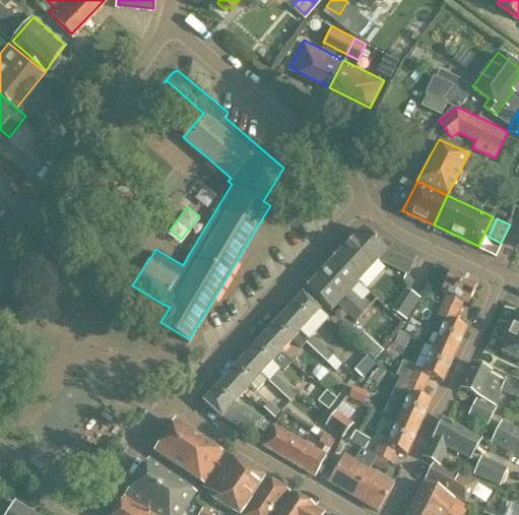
[(409,272),(417,253),(382,237),(378,241),(362,227),(334,257),(360,280),(380,258),(406,270),(409,272)]
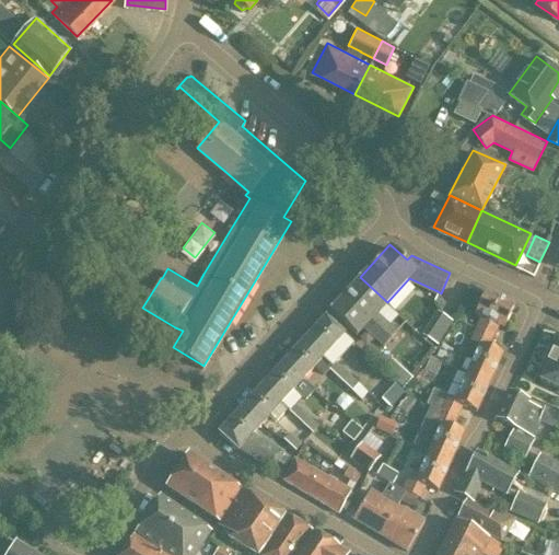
[(387,302),(360,277),(330,309),(333,310),(358,333),(364,325),(385,344),(397,331),(377,312),(387,302)]
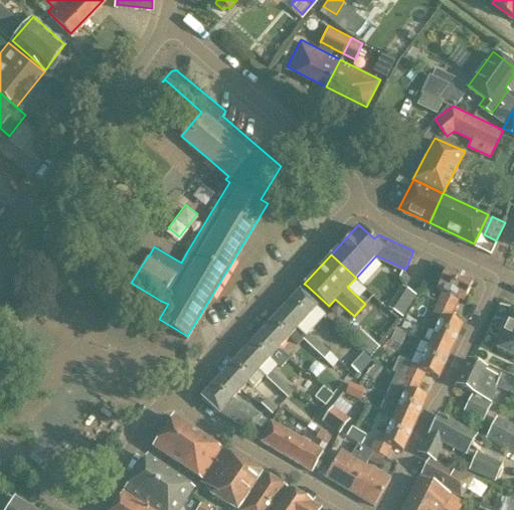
[(444,289),(439,300),(455,307),(459,297),(465,299),(474,279),(447,267),(437,287),(444,289)]
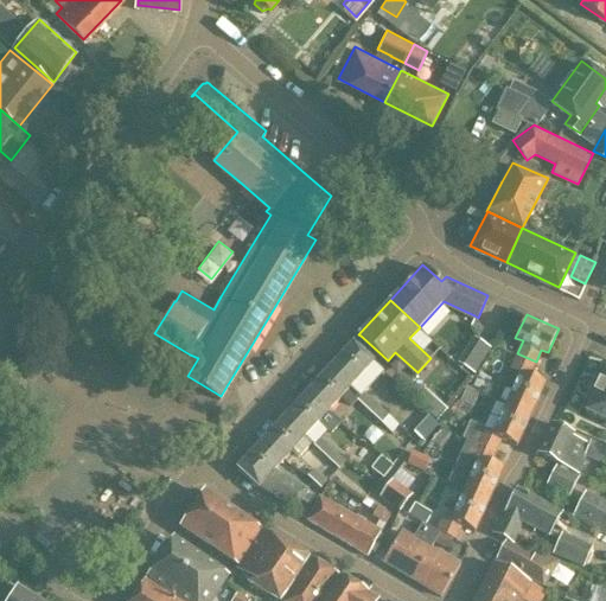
[(477,371),(492,346),(478,338),(461,362),(477,371)]
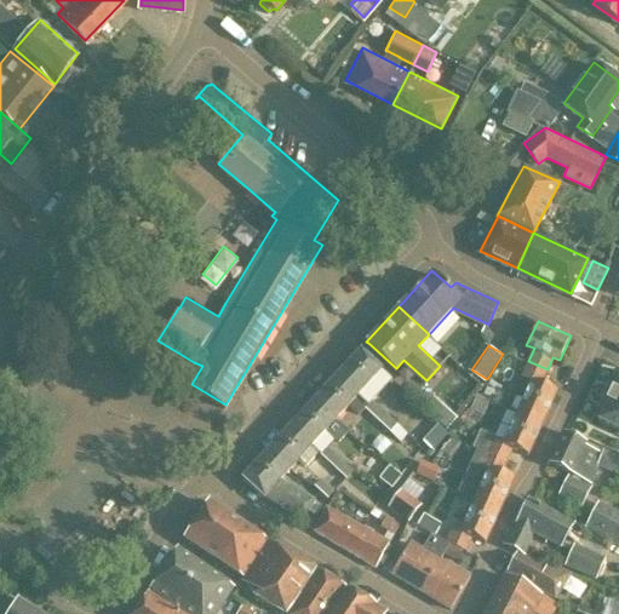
[(362,350),(361,349),(337,374),(368,403),(391,378),(362,350)]
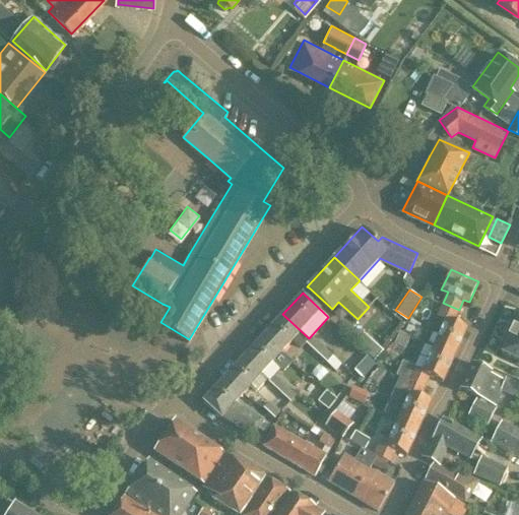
[(459,310),(443,303),(438,314),(446,318),(435,344),(455,353),(467,326),(454,321),(459,310)]
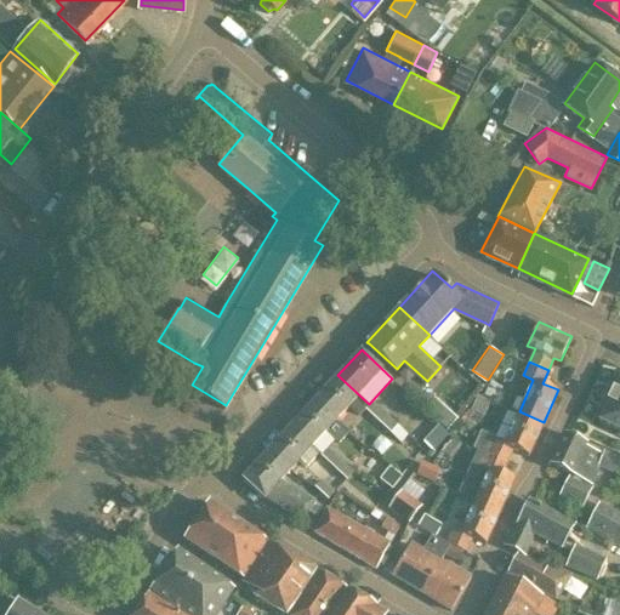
[(619,373),(599,417),(619,427),(619,373)]
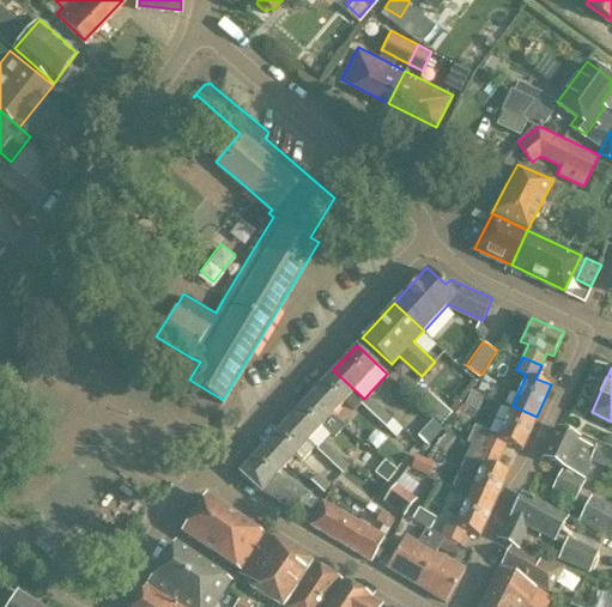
[(364,399),(333,370),(310,395),(331,414),(345,398),(356,407),(364,399)]
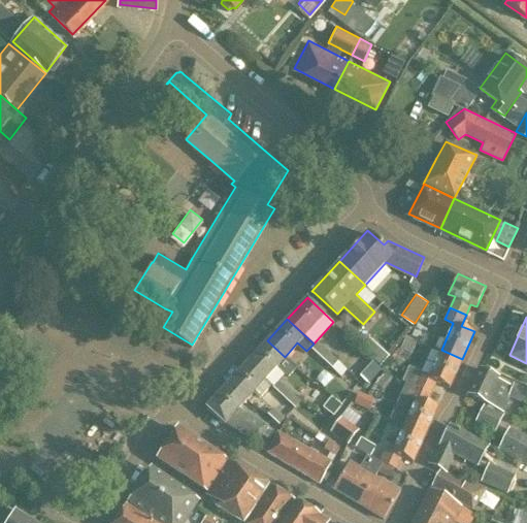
[(422,338),(427,328),(418,323),(412,333),(422,338)]
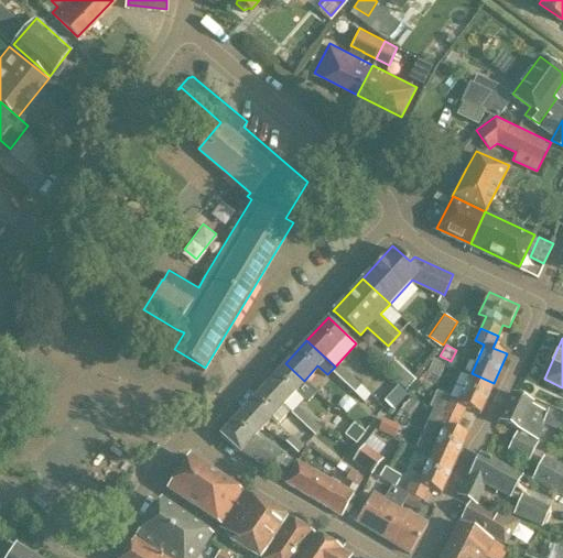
[(389,367),(409,384),(417,375),(397,358),(389,367)]
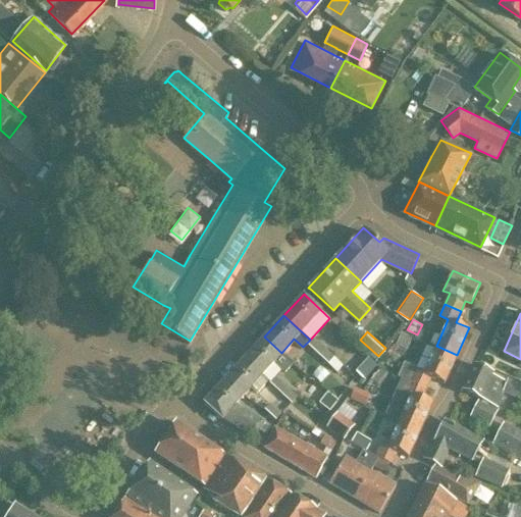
[(316,333),(310,340),(337,368),(344,361),(316,333)]
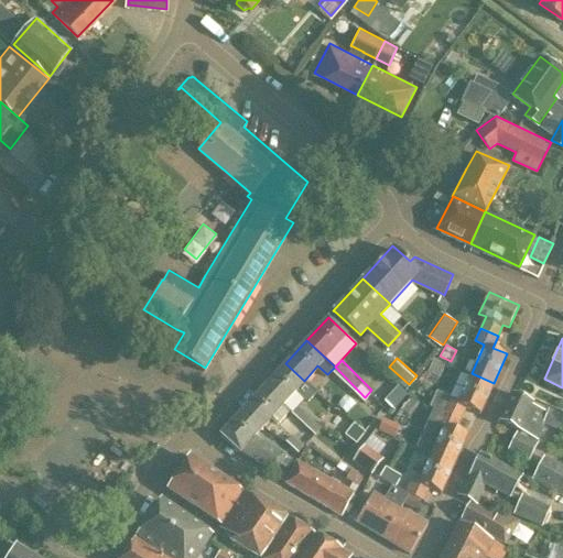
[(282,404),(295,390),(307,401),(315,392),(304,381),(285,363),(264,386),(282,404)]
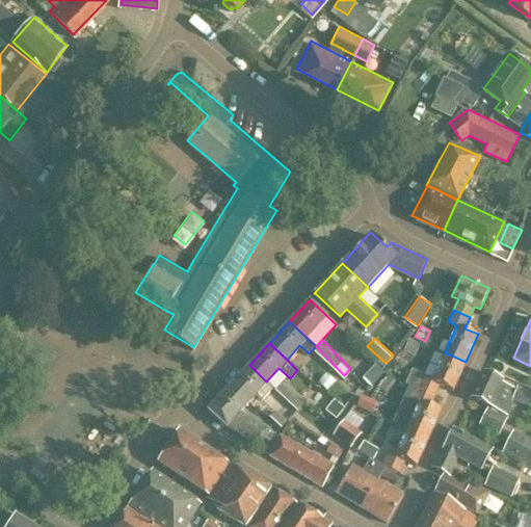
[(369,351),(356,365),(373,380),(386,367),(369,351)]
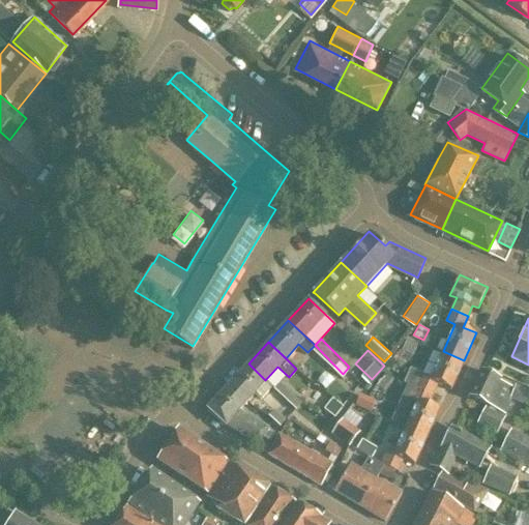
[(451,387),(464,360),(443,351),(432,375),(411,366),(405,379),(417,385),(434,392),(438,382),(451,387)]
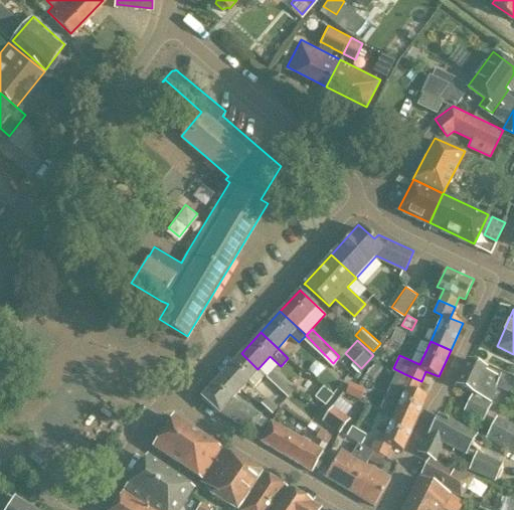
[(258,369),(241,353),(221,374),(238,389),(258,369)]
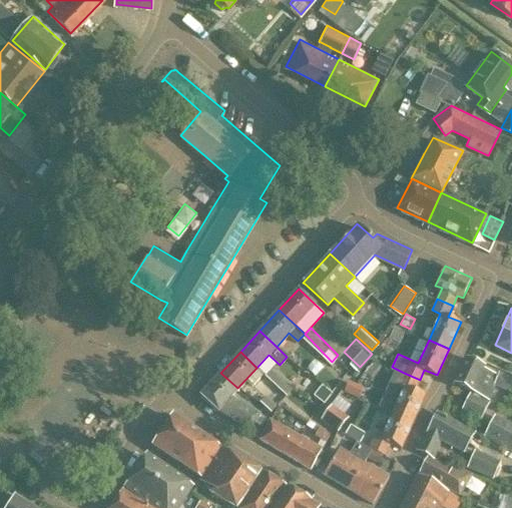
[(511,373),(499,367),(497,372),(484,366),(485,364),(466,354),(454,381),(474,390),(472,394),(469,392),(463,405),(481,414),(487,401),(477,396),(479,393),(487,397),(494,382),(511,390),(511,373)]
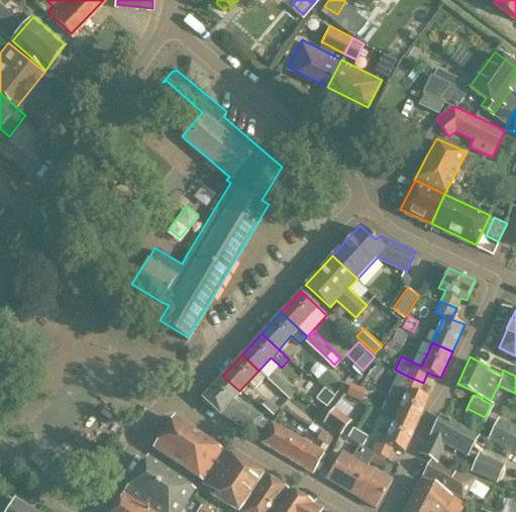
[(289,397),(295,391),(274,371),(268,377),(289,397)]
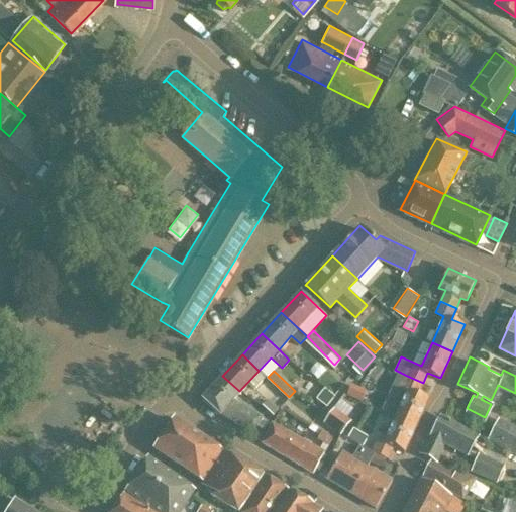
[(221,411),(233,398),(239,391),(222,376),(203,397),(220,413),(221,411)]
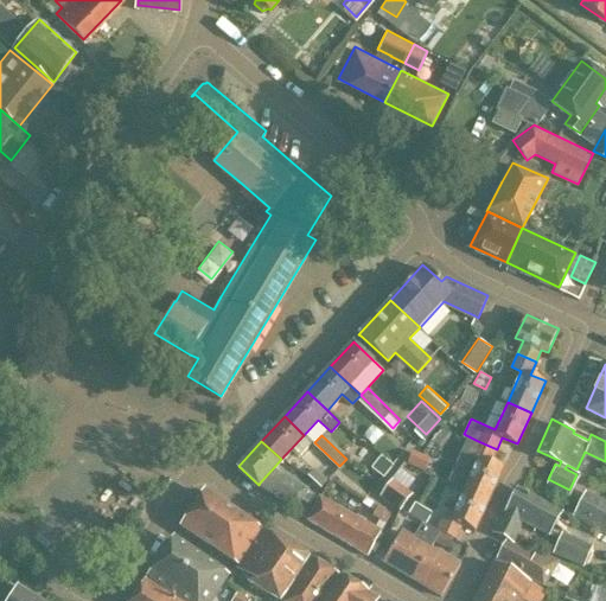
[(491,461),(497,449),(478,441),(472,454),(479,458),(466,487),(489,498),(503,466),(491,461)]
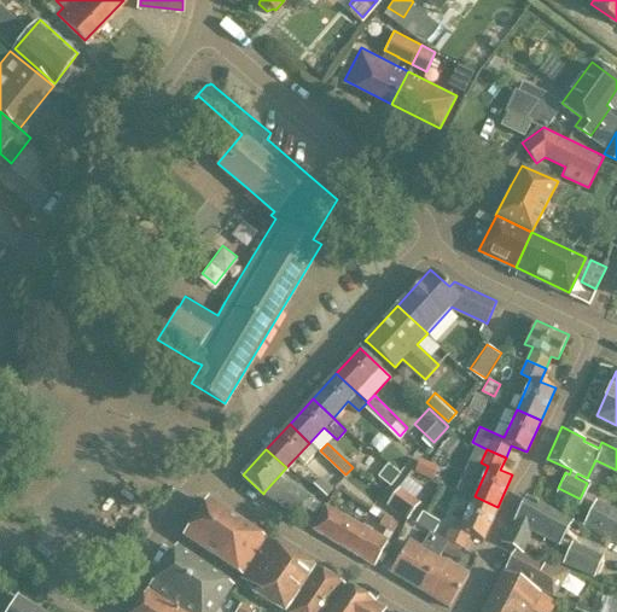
[(414,468),(432,476),(438,462),(430,460),(420,455),(414,468)]
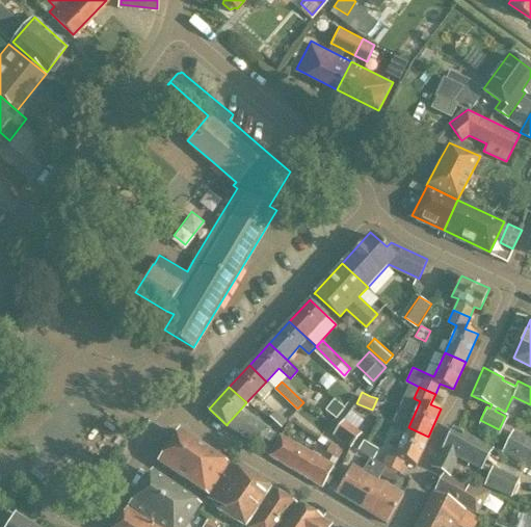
[(337,416),(345,404),(334,396),(325,406),(337,416)]
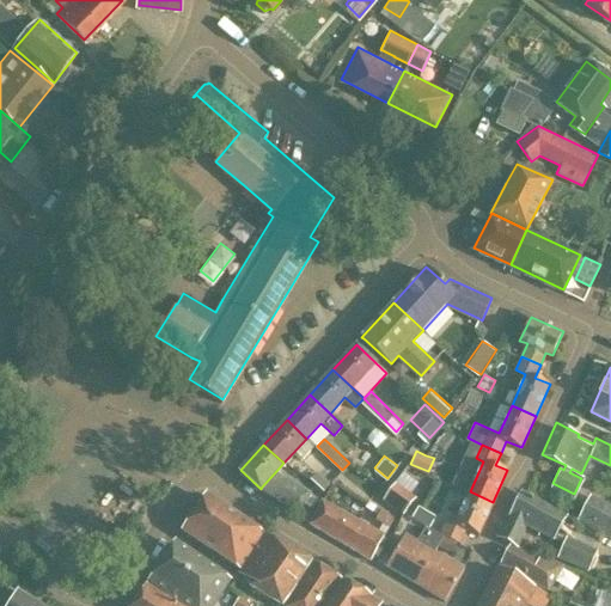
[(324,489),(331,482),(318,470),(311,477),(322,487),(324,489)]
